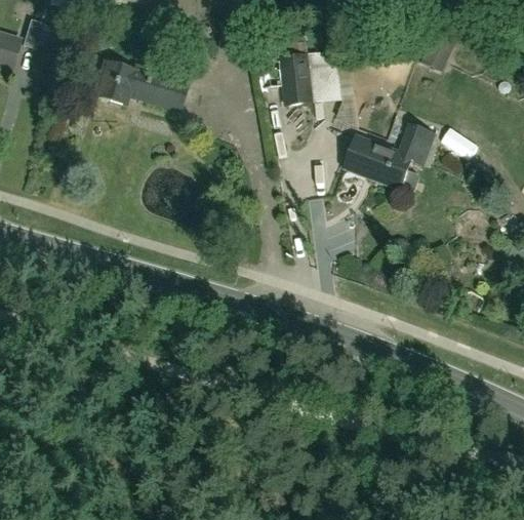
[(90,11),(91,3),(82,3),(82,10),(90,11)]
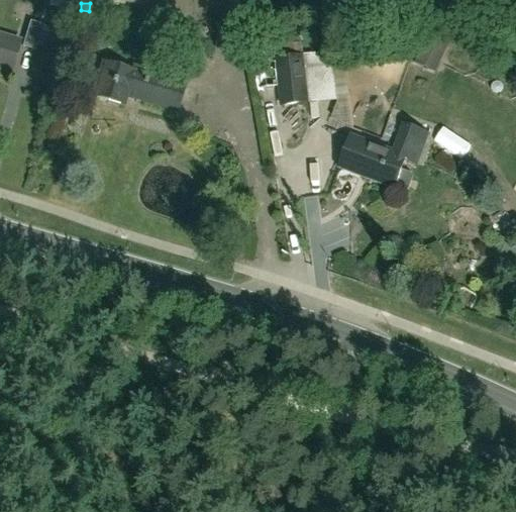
[(34,46),(35,41),(47,44),(54,25),(41,21),(29,17),(21,42),(34,46)]
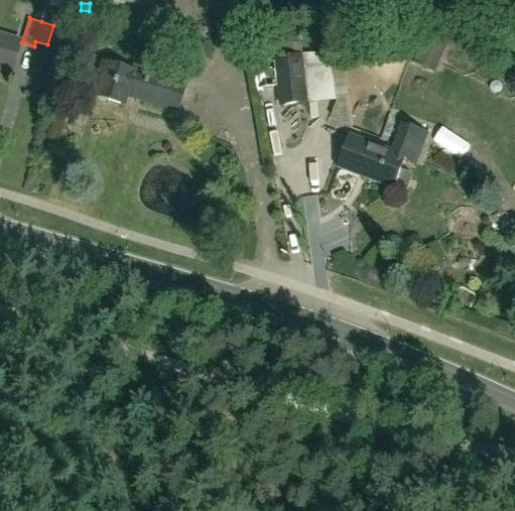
[(0,65),(10,69),(19,37),(0,31),(0,65)]
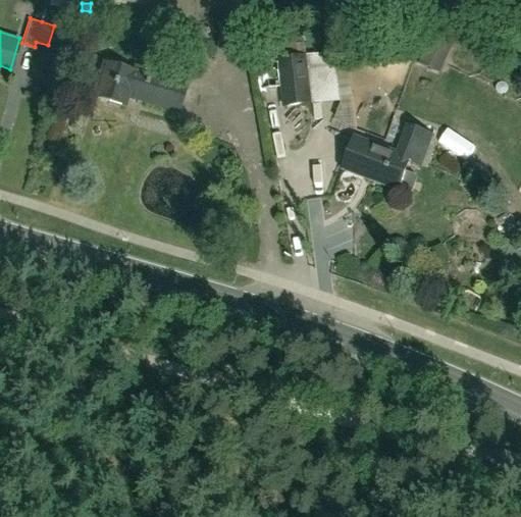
[(276,57),(277,57),(283,103),(311,99),(311,98),(339,94),(332,50),(306,53),(304,40),(275,43),(276,57)]
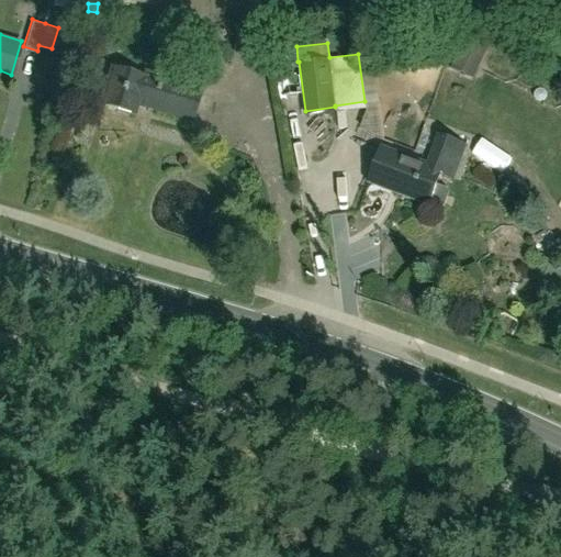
[(191,117),(200,85),(144,68),(142,74),(111,64),(100,101),(132,110),(136,97),(147,100),(146,103),(191,117)]
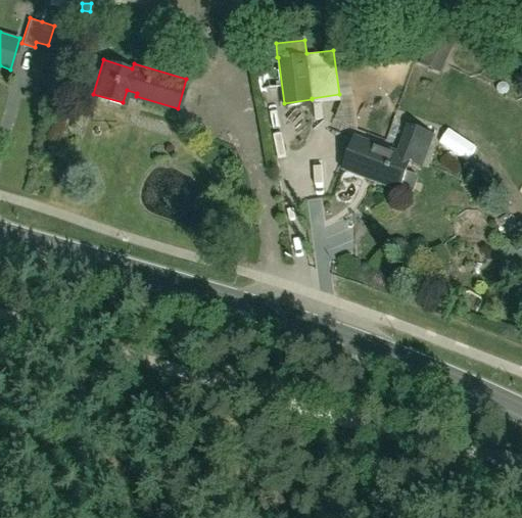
[(398,186),(409,189),(412,188),(417,176),(415,173),(405,169),(410,155),(421,159),(428,142),(402,133),(396,149),(353,134),(342,166),(398,186)]
